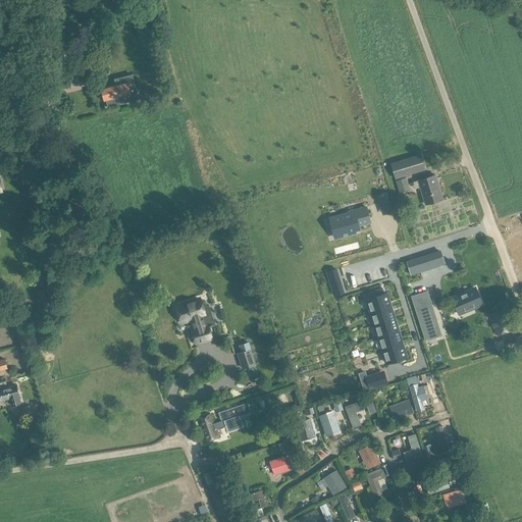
[(80,48),(71,50),(73,60),(82,58),(80,48)]
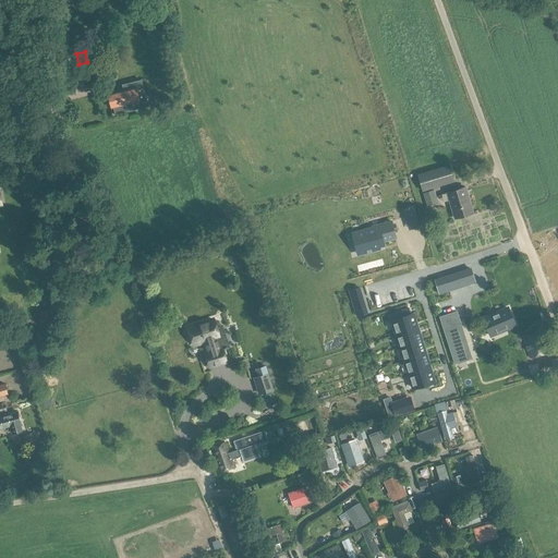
[(124,89),(108,94),(111,108),(114,107),(116,114),(133,110),(131,102),(138,100),(135,86),(124,89)]
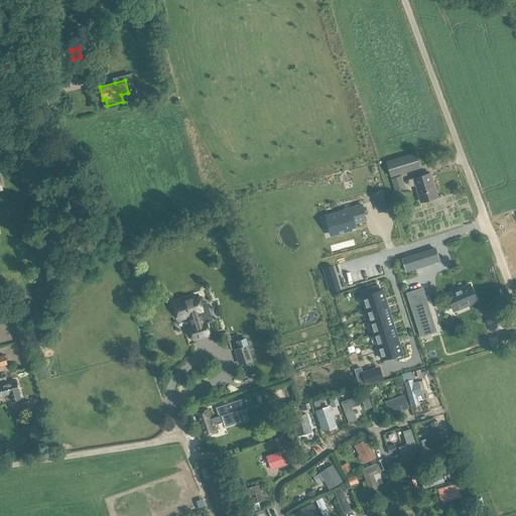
[(386,161),(391,178),(420,169),(415,152),(386,161)]
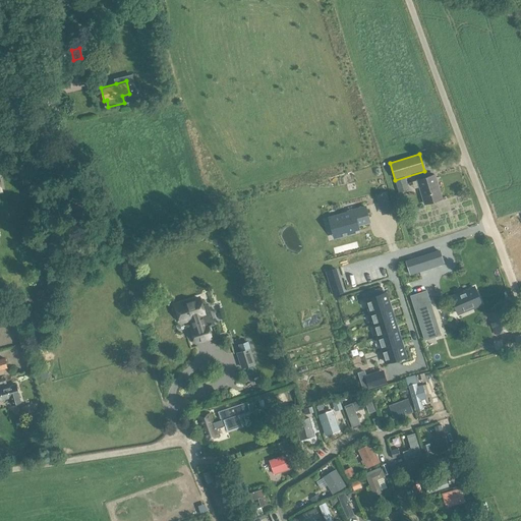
[(435,175),(418,180),(420,186),(424,204),(439,199),(435,186),(438,185),(435,175)]
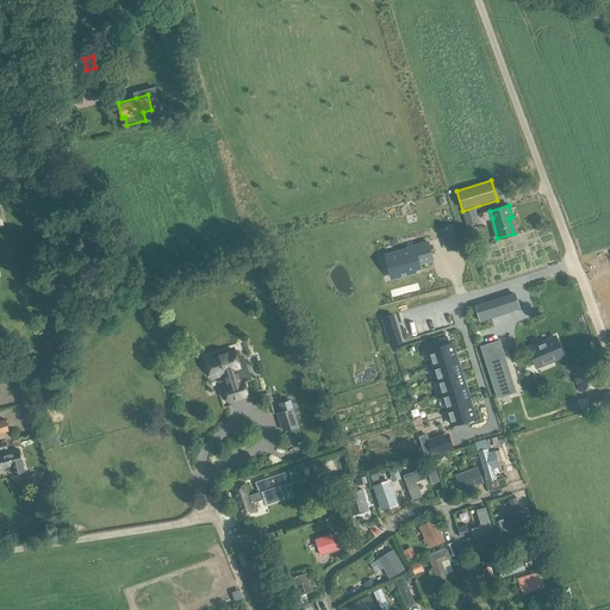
[(475,207),(462,211),(467,225),(479,222),(475,207)]
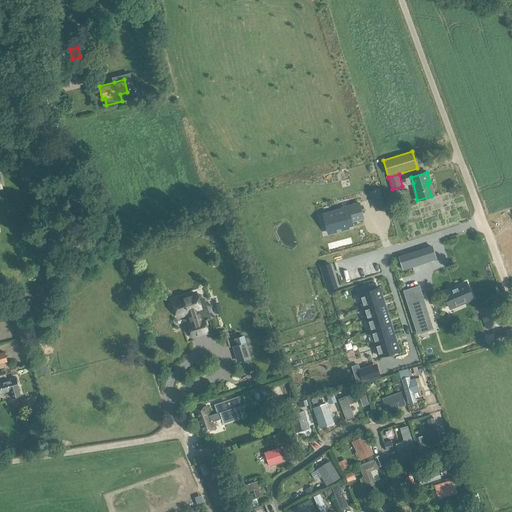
[(403,194),(411,191),(409,185),(401,188),(403,194)]
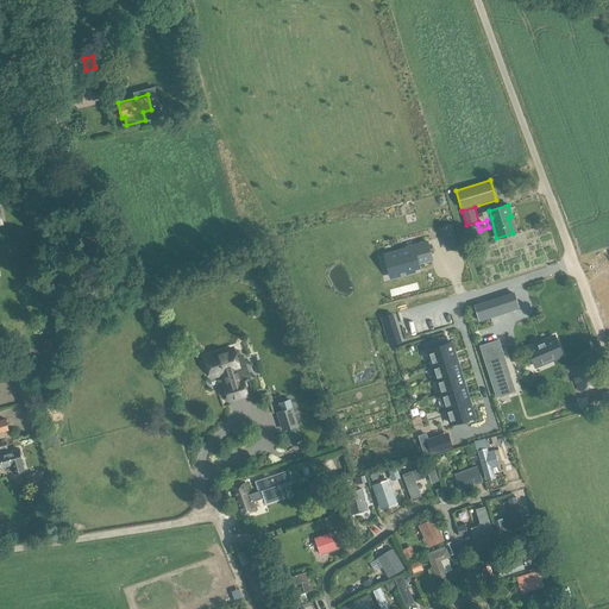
[(454,234),(452,225),(440,228),(443,238),(454,234)]
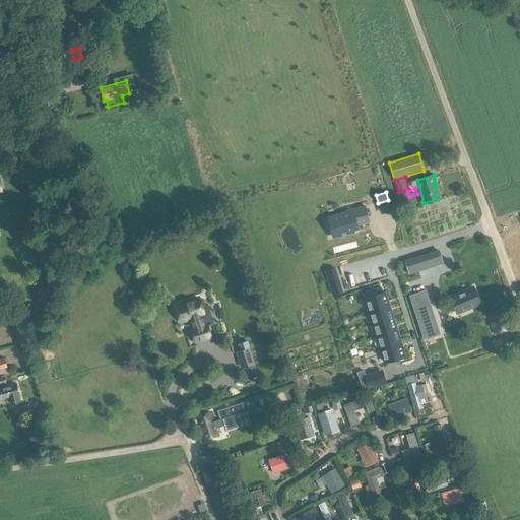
[(343,213),(328,217),(331,228),(334,226),(337,237),(349,234),(348,231),(353,230),(358,229),(358,224),(369,221),(365,206),(347,211),(348,214),(344,215),(343,213)]
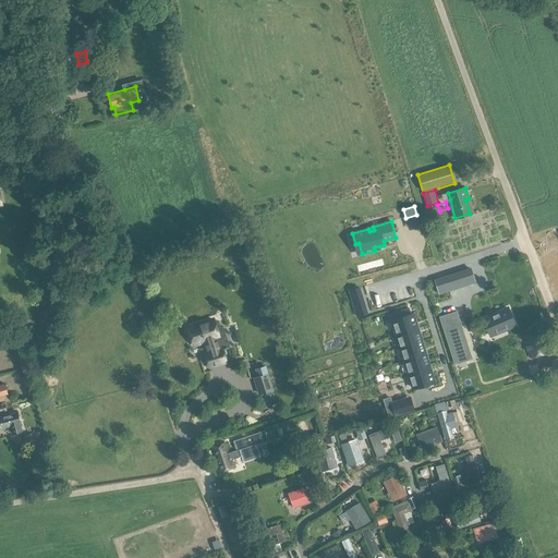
[(535,254),(545,281),(557,276),(557,254),(556,247),(535,254)]
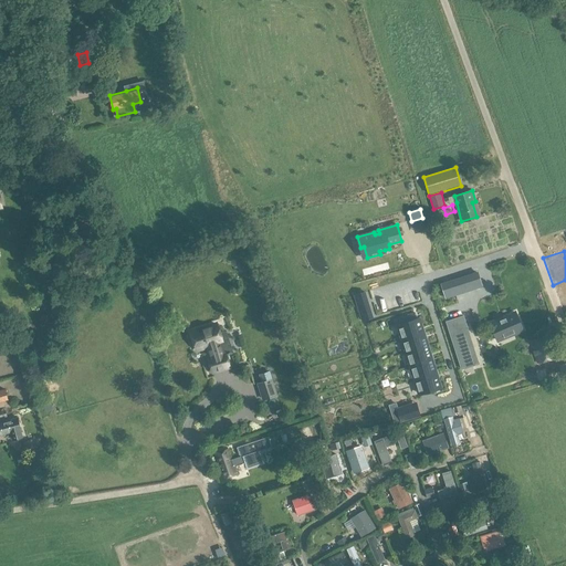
[(478,273),(470,275),(474,289),(482,286),(478,273)]
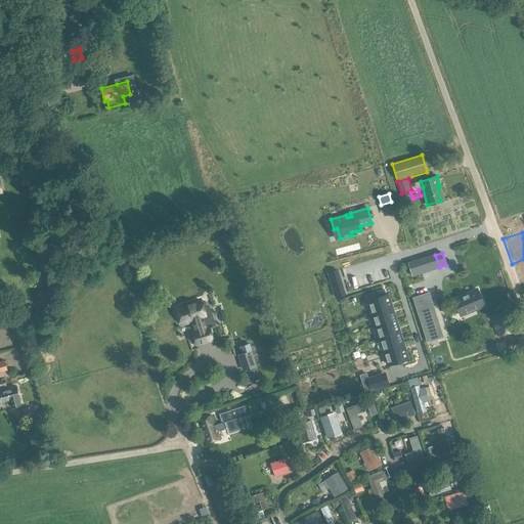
[(338,257),(340,267),(353,264),(351,254),(338,257)]
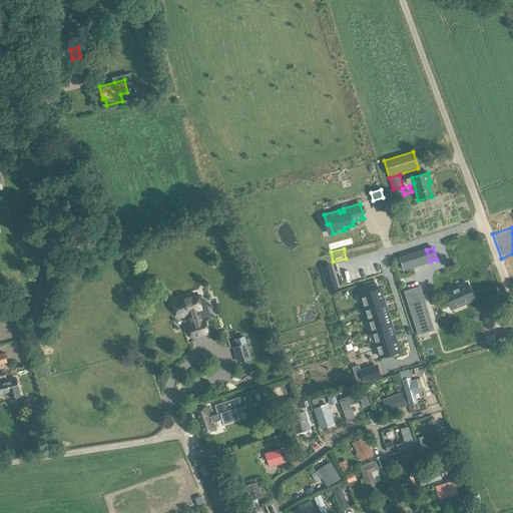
[(124,274),(121,281),(128,284),(131,276),(124,274)]
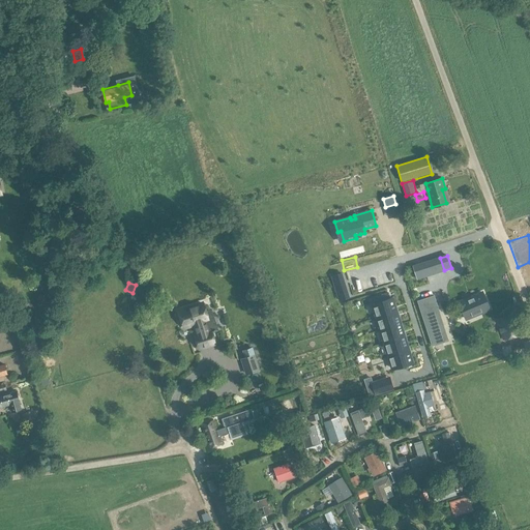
[(345,286),(335,289),(337,294),(347,292),(345,286)]
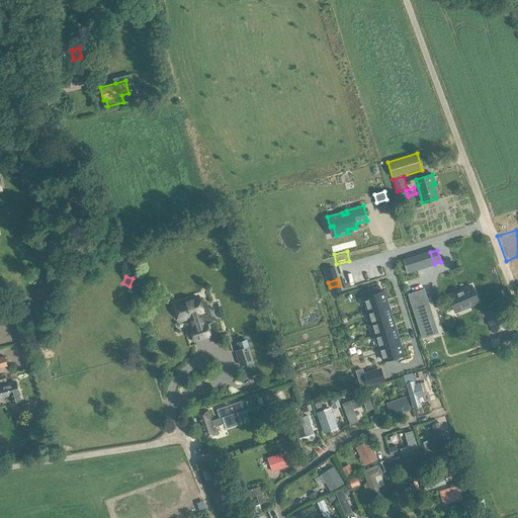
[(339,285),(330,287),(332,293),(341,290),(339,285)]
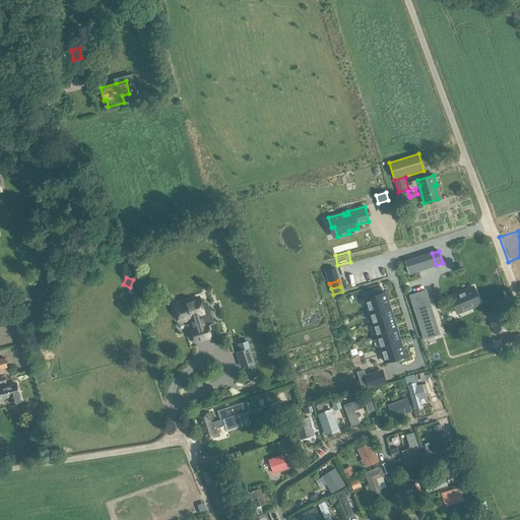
[(369,298),(366,299),(370,312),(389,306),(385,293),(383,294),(381,287),(367,291),(369,298)]
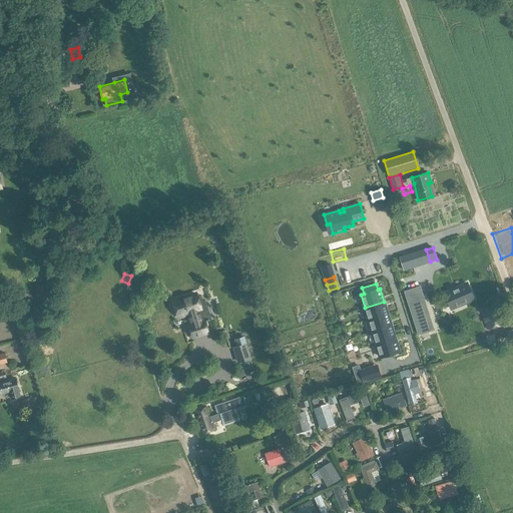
[(468,284),(444,293),(451,309),(474,299),(468,284)]
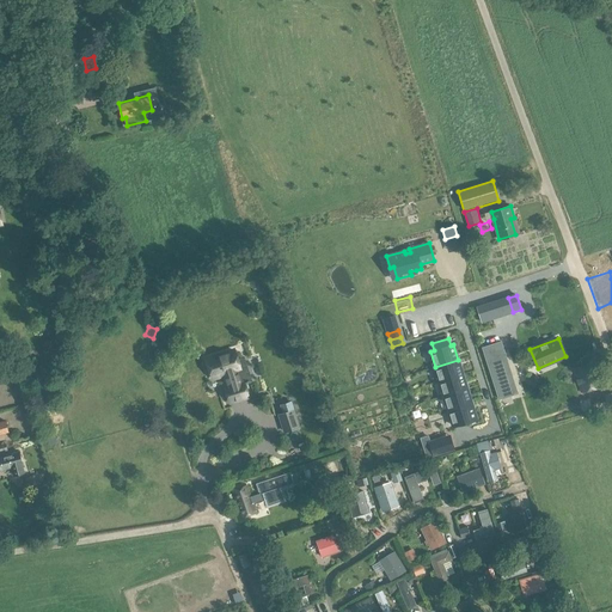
[(501,342),(483,348),(487,361),(491,373),(495,386),(496,390),(506,387),(508,397),(518,393),(513,380),(512,374),(500,378),(497,372),(495,365),(507,361),(506,355),(501,342)]
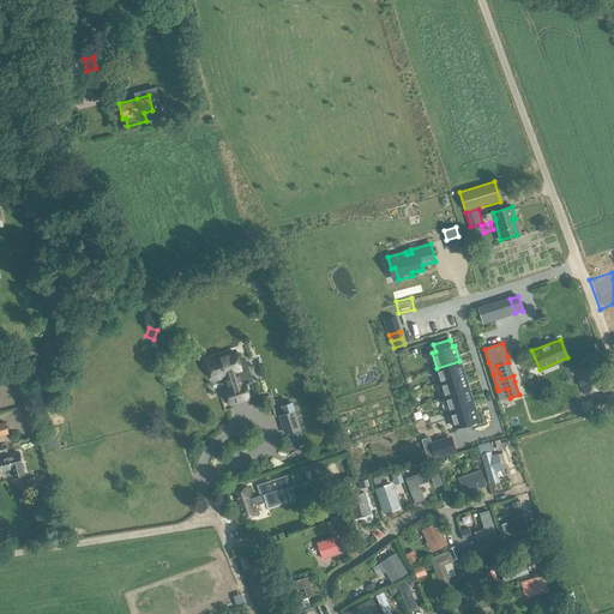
[(235,350),(208,360),(214,379),(224,375),(228,386),(224,387),(230,405),(252,399),(247,384),(253,383),(246,359),(239,361),(235,350)]
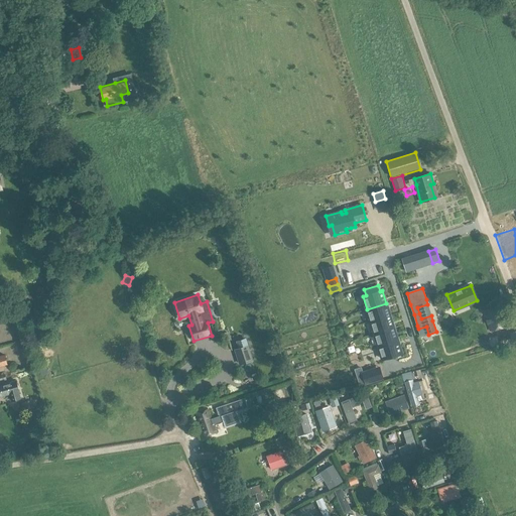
[(386,303),(367,309),(371,321),(390,315),(386,303)]
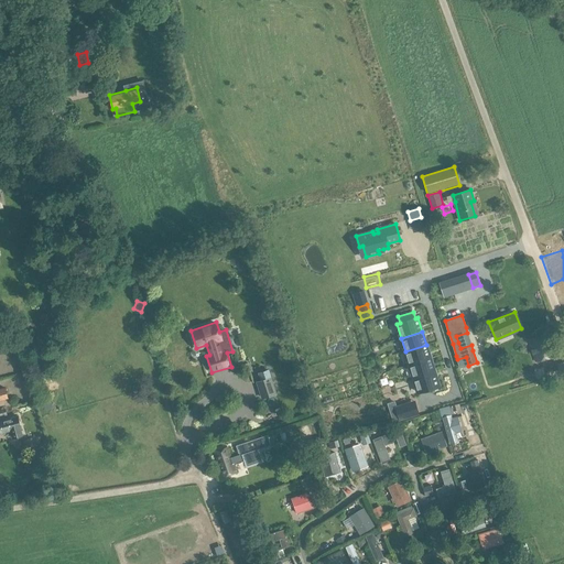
[(553,356),(546,336),(529,342),(534,361),(553,356)]
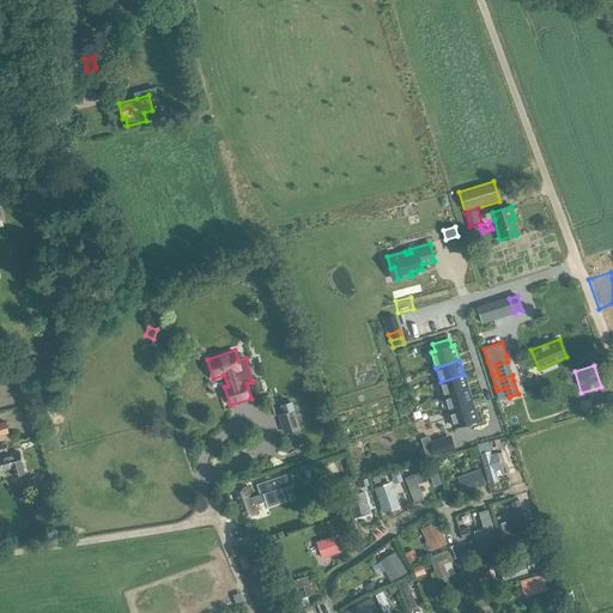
[(463,375),(441,382),(445,396),(468,389),(463,375)]
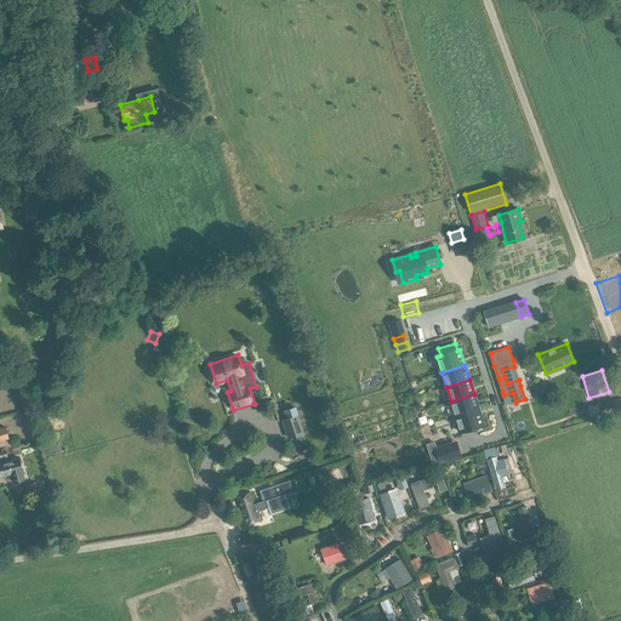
[(474,394),(451,402),(455,416),(478,409),(474,394)]
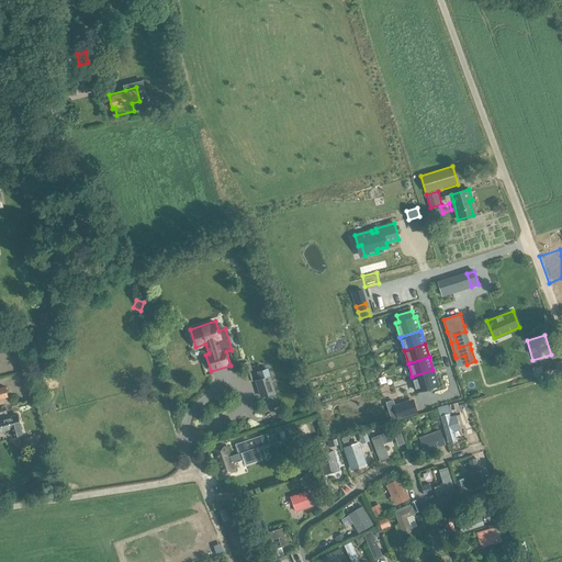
[(190,361),(192,369),(202,367),(200,359),(190,361)]
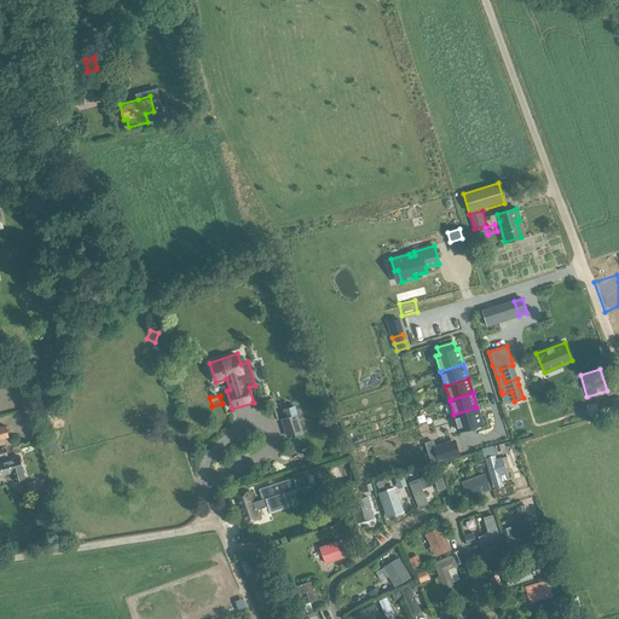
[(285,417),(281,420),(287,438),(304,433),(295,405),(283,410),(285,417)]
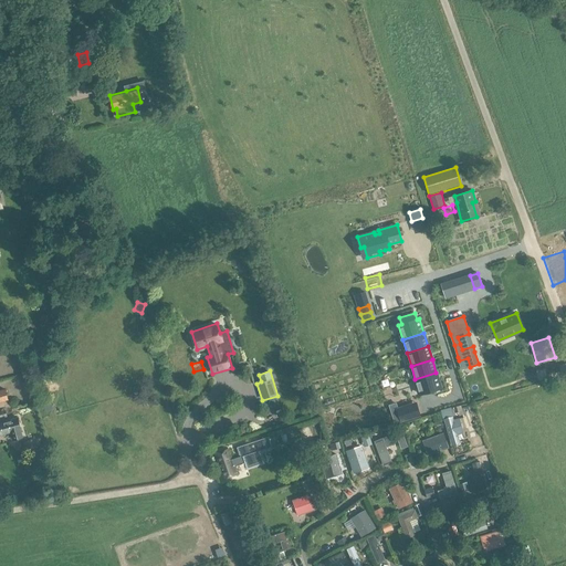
[(436,373),(415,379),(419,394),(441,387),(436,373)]
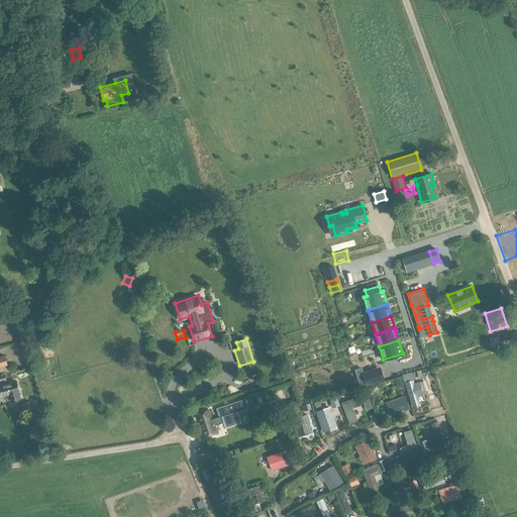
[(461,352),(449,356),(451,362),(462,358),(461,352)]
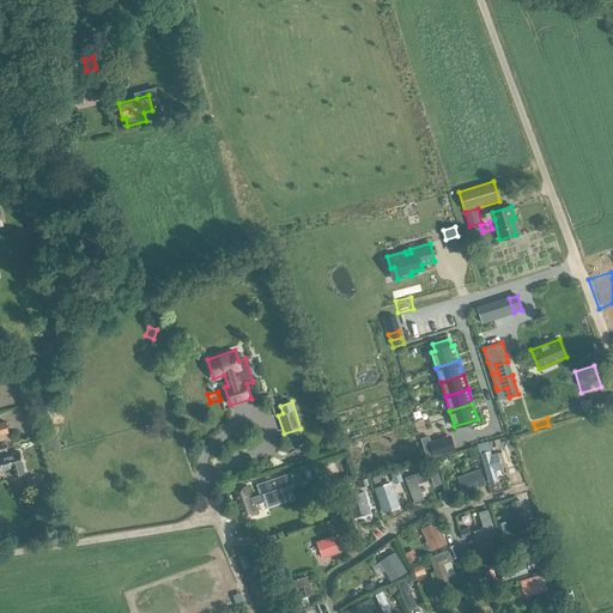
[(437,441),(431,443),(432,449),(426,451),(428,459),(442,454),(437,441)]
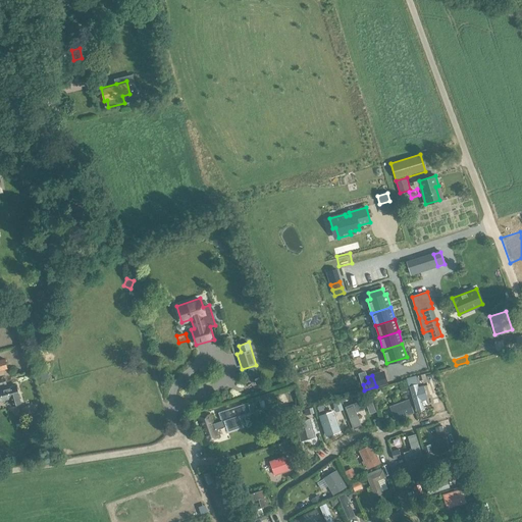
[(16,384),(0,388),(0,401),(10,399),(12,406),(20,403),(18,396),(19,395),(16,384)]
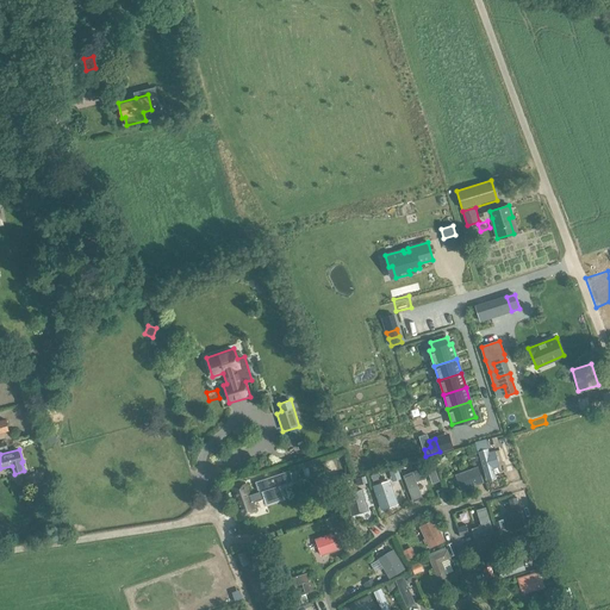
[(487,449),(479,452),(487,480),(496,478),(493,468),(499,466),(498,461),(495,450),(489,453),(487,449)]
